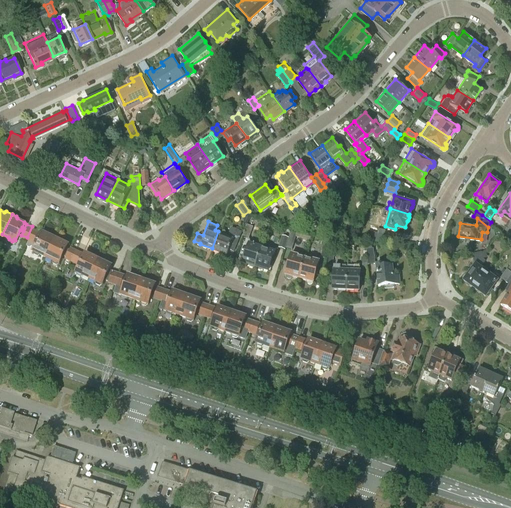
[(242,233),(248,235),(252,224),(246,221),(242,233)]
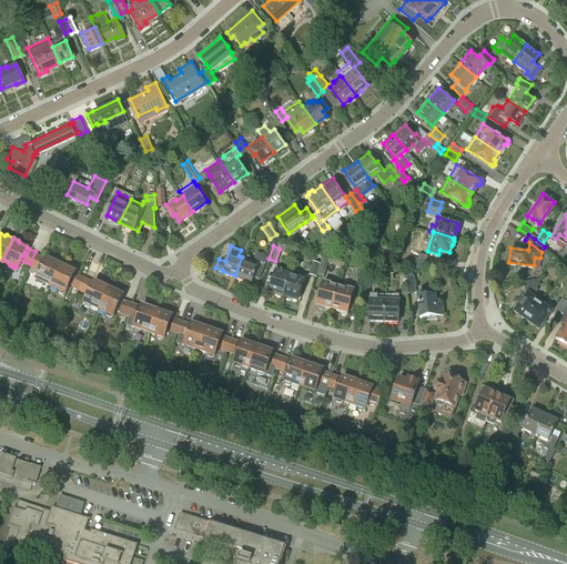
[(252,261),(242,257),(235,275),(251,282),(254,274),(259,277),(267,254),(255,250),(252,261)]
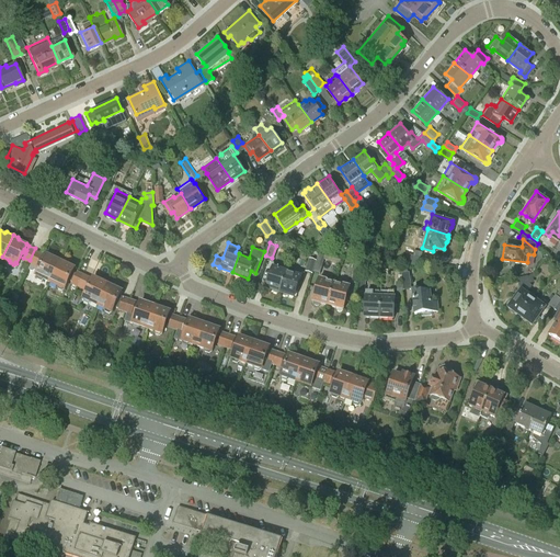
[(406,250),(402,262),(407,262),(418,263),(422,249),(413,247),(412,252),(406,250)]
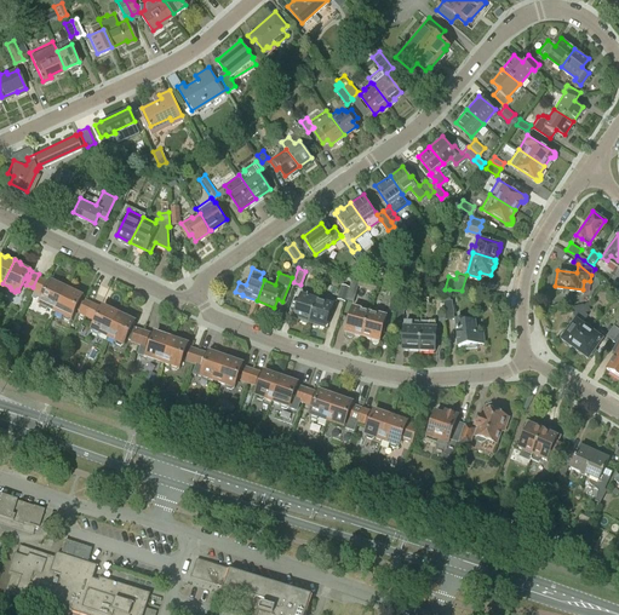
[(39,274),(33,287),(39,291),(41,286),(45,288),(39,300),(40,302),(40,304),(45,306),(46,304),(55,309),(67,285),(61,281),(57,282),(50,277),(46,285),(44,283),(46,277),(39,274)]
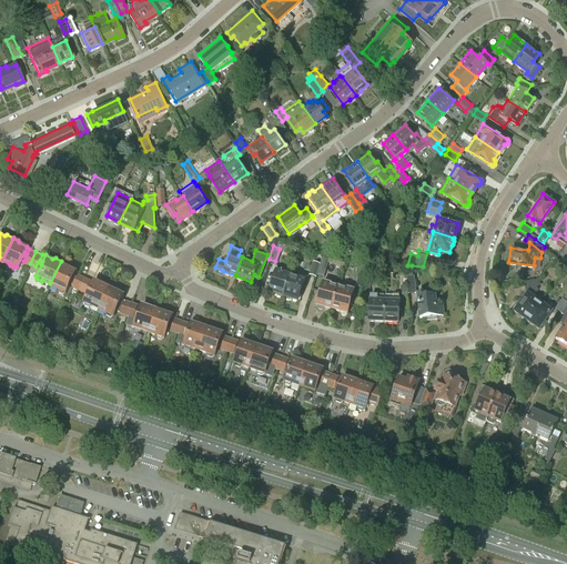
[(320,261),(316,272),(323,274),(330,253),(322,251),(320,261)]
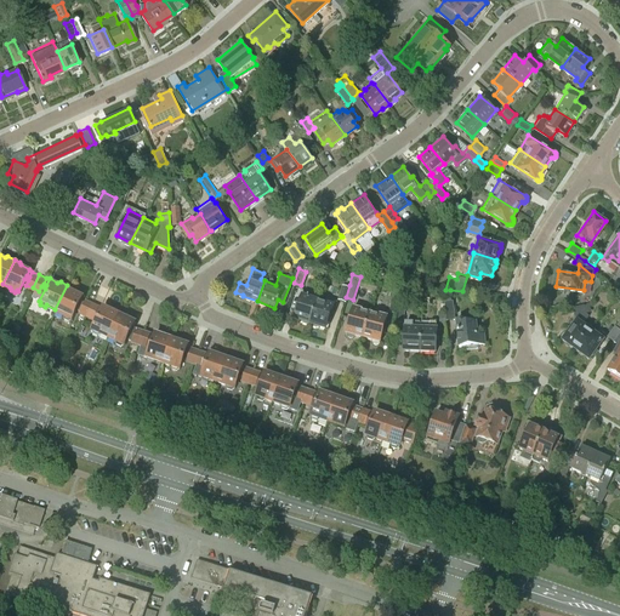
[(345,300),(346,297),(350,285),(341,283),(337,297),(345,300)]
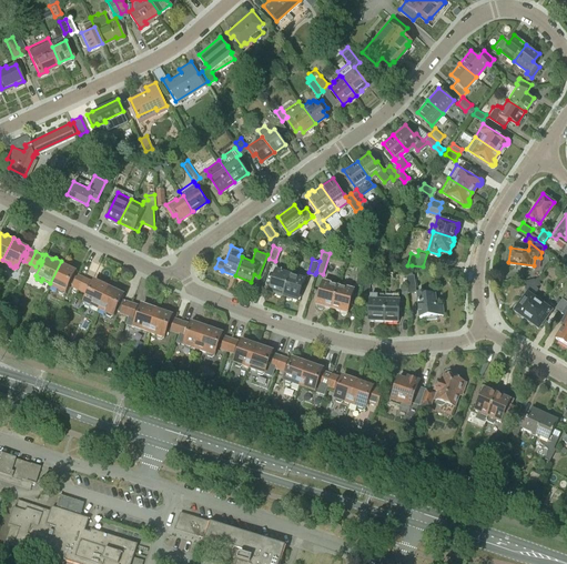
[(66,263),(61,261),(50,283),(58,286),(58,289),(62,291),(63,290),(64,290),(70,279),(73,280),(71,284),(78,286),(83,275),(78,272),(76,277),(72,275),(74,270),(67,265),(66,263)]
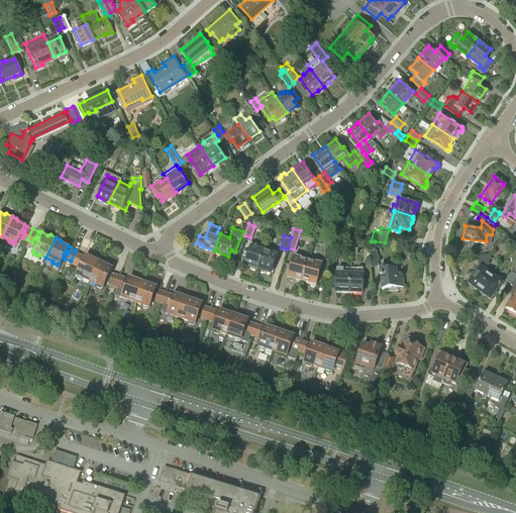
[(254,267),(255,267),(258,267),(264,248),(256,246),(259,241),(251,239),(244,263),(250,265),(250,266),(254,267)]
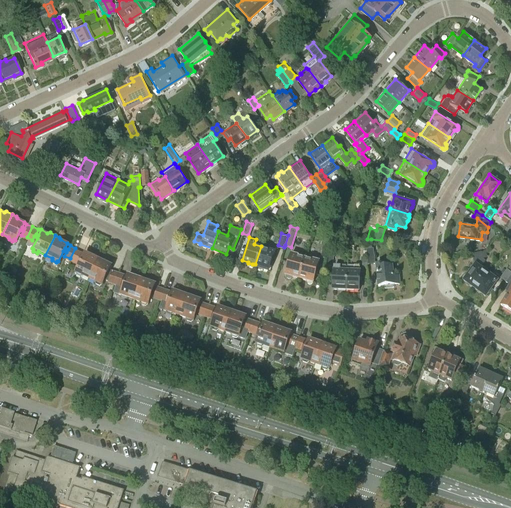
[(261,246),(255,264),(257,265),(257,266),(261,267),(262,266),(268,268),(275,246),(269,244),(267,248),(261,246)]
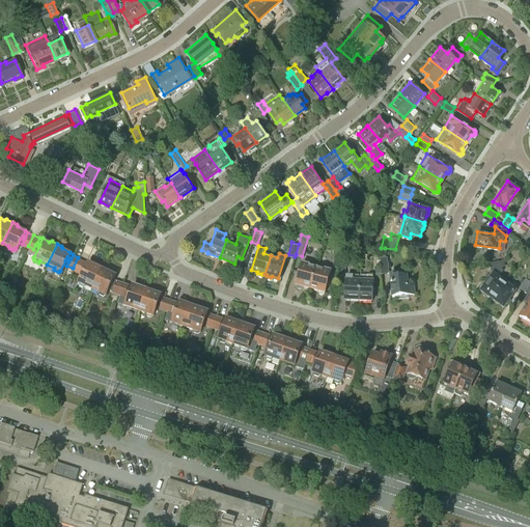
[(338,266),(341,254),(334,253),(332,265),(338,266)]
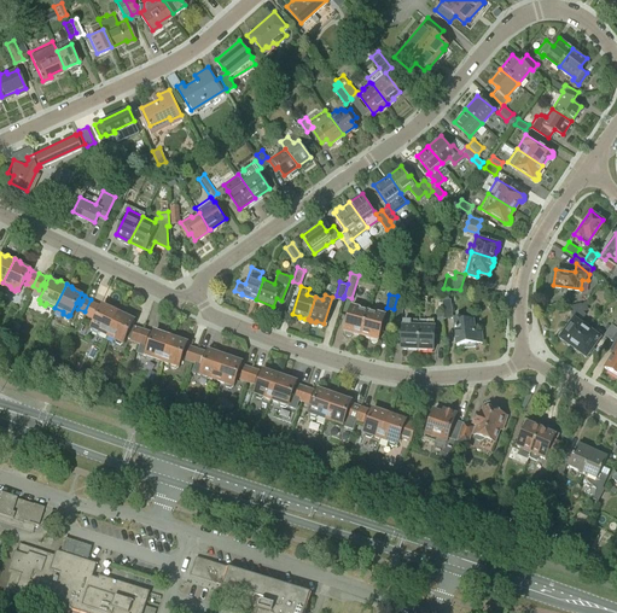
[(397,296),(394,309),(393,316),(400,317),(405,297),(397,296)]
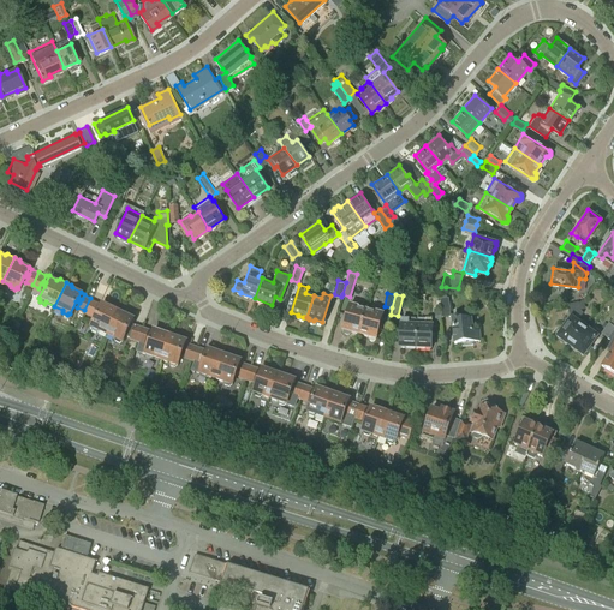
[(440,295),(440,306),(441,312),(441,314),(449,314),(447,295),(446,295),(440,295)]
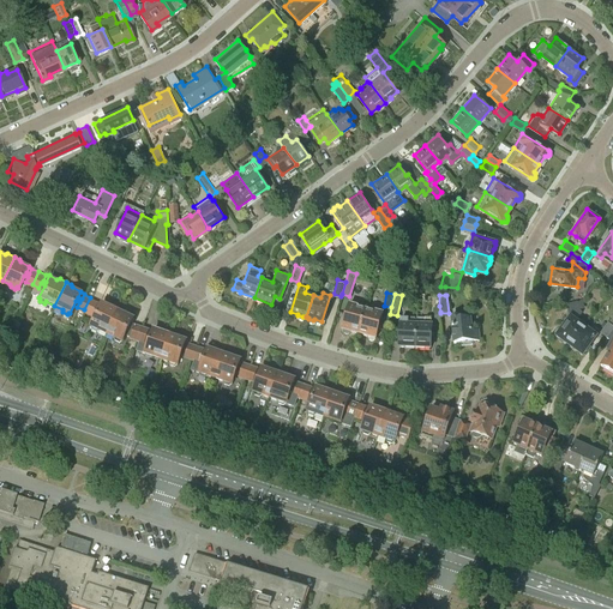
[(90,297),(84,309),(90,313),(92,308),(96,311),(90,323),(91,323),(91,326),(96,327),(98,326),(106,330),(118,306),(113,305),(109,305),(101,301),(97,307),(94,306),(97,300),(90,297)]
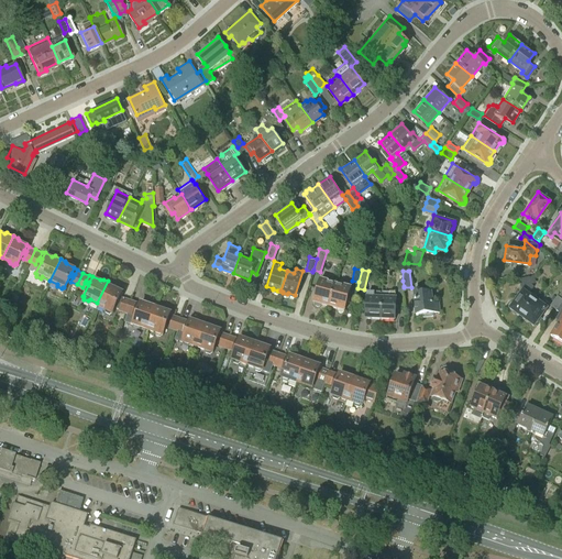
[(320,302),(328,304),(335,278),(320,274),(313,299),(315,299),(315,302),(315,303),(316,303),(316,304),(318,304),(319,304),(320,302)]
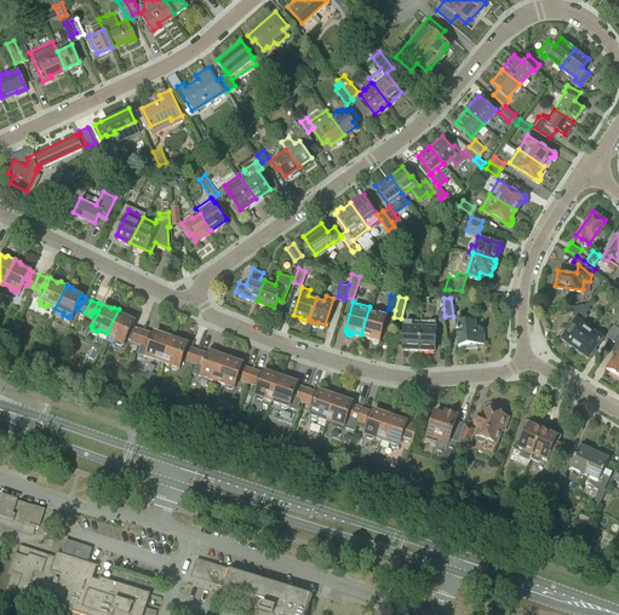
[(560,335),(561,337),(568,342),(568,344),(573,348),(589,327),(582,322),(588,312),(584,310),(582,302),(571,305),(574,319),(566,331),(565,331),(563,329),(562,329),(560,331),(559,333),(559,334),(560,335)]
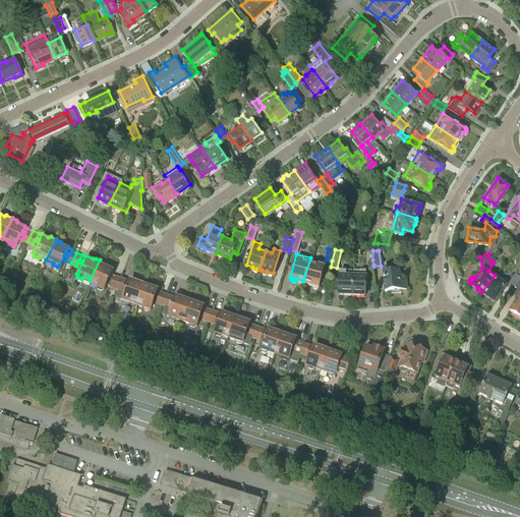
[(310,257),(303,281),(312,283),(312,285),(313,286),(314,287),(315,287),(316,286),(318,285),(325,262),(310,257)]
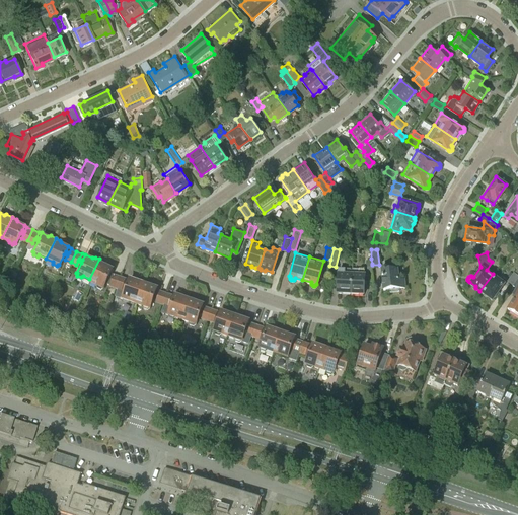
[(104,262),(99,259),(89,279),(96,283),(96,285),(100,287),(102,285),(103,286),(108,276),(112,277),(109,284),(115,286),(120,274),(115,272),(114,275),(109,273),(113,267),(105,264),(104,262)]
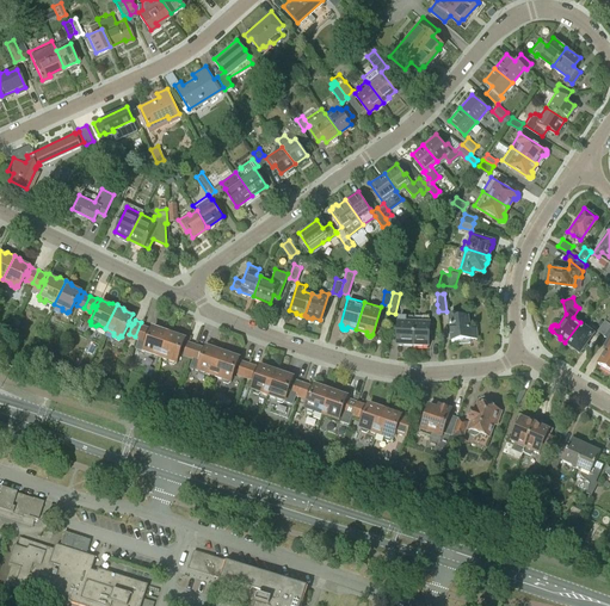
[(414,313),(413,320),(413,342),(427,344),(429,321),(429,313),(421,311),(421,313),(414,313)]
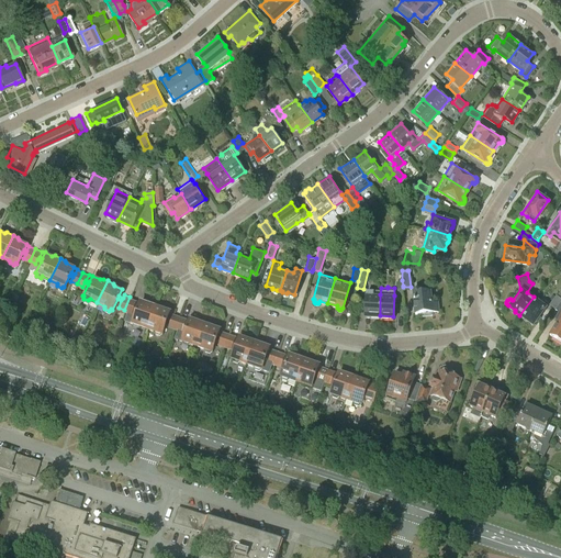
[(419,287),(412,288),(414,312),(421,311),(421,313),(422,313),(430,313),(432,312),(432,310),(438,310),(437,300),(430,301),(429,289),(419,290),(419,287)]
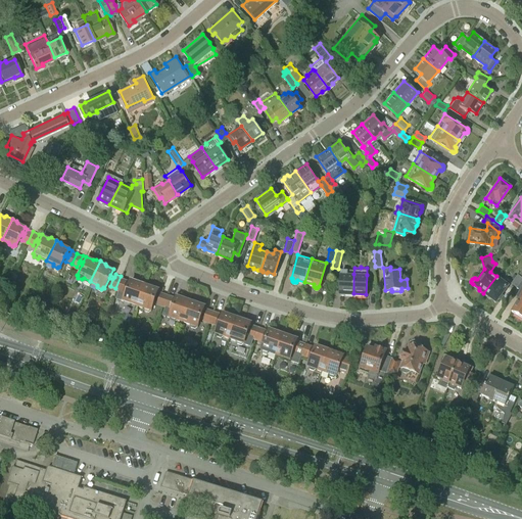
[(339,292),(353,293),(353,274),(346,274),(347,269),(340,269),(339,292)]
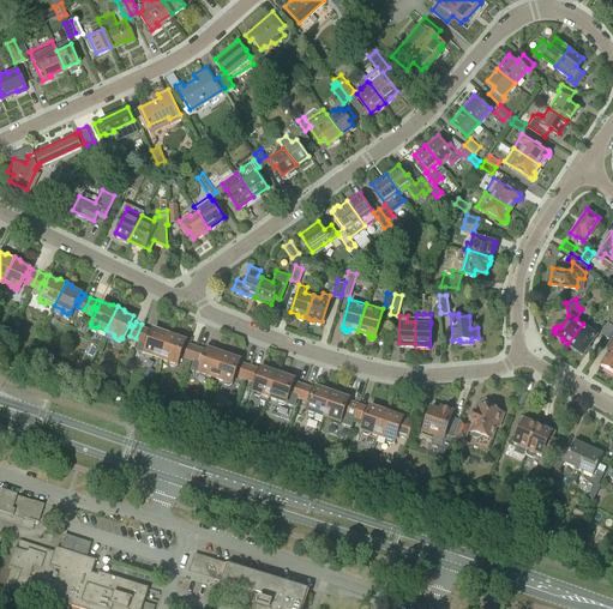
[(606,335),(612,325),(612,324),(607,320),(600,331),(606,335)]
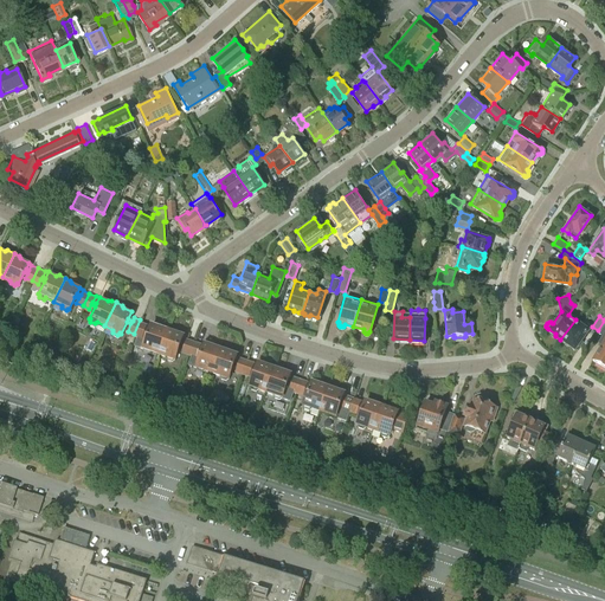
[(149,348),(158,350),(166,327),(161,324),(158,324),(150,322),(148,329),(145,328),(146,322),(140,320),(134,334),(141,336),(142,331),(147,333),(142,346),(143,348),(148,350),(149,348)]
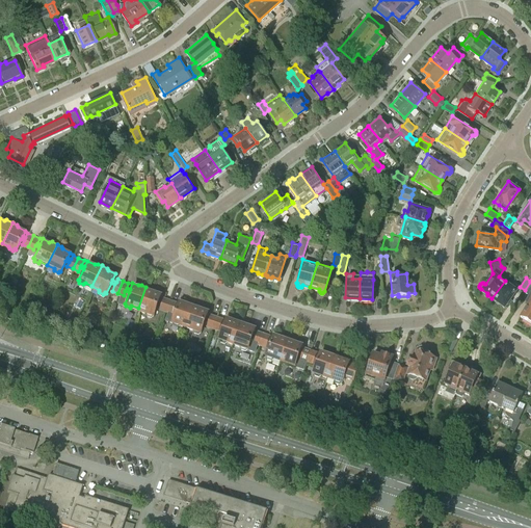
[(511,285),(505,281),(492,298),(497,302),(499,301),(504,306),(519,286),(513,282),(511,285)]
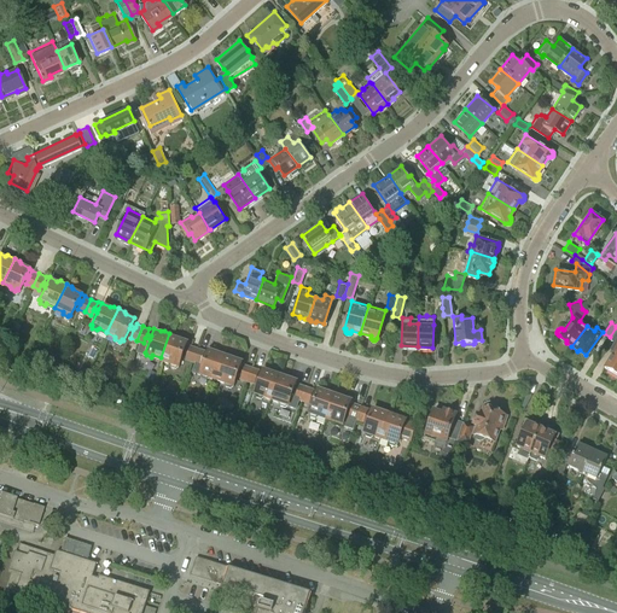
[(616,327),(610,337),(613,339),(609,346),(613,350),(604,366),(616,373),(616,327)]
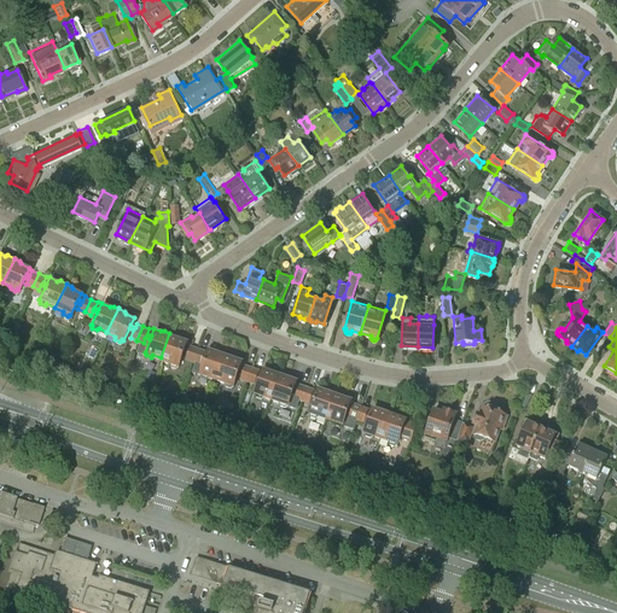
[(176,336),(169,333),(161,357),(170,361),(170,363),(175,365),(176,363),(178,363),(182,351),(185,352),(184,357),(192,360),(197,345),(188,343),(187,348),(184,346),(186,340),(178,337),(176,336)]
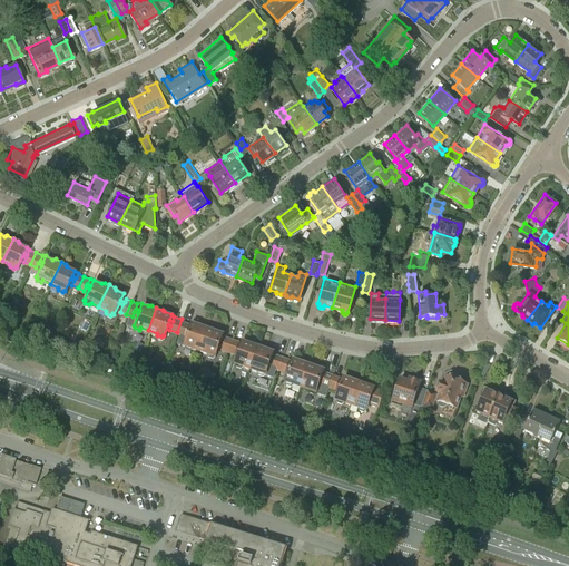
[(182,319),(177,332),(183,334),(185,331),(188,332),(184,343),(185,343),(185,347),(189,348),(190,345),(199,349),(207,325),(202,323),(199,324),(192,321),(189,328),(186,327),(187,322),(182,319)]
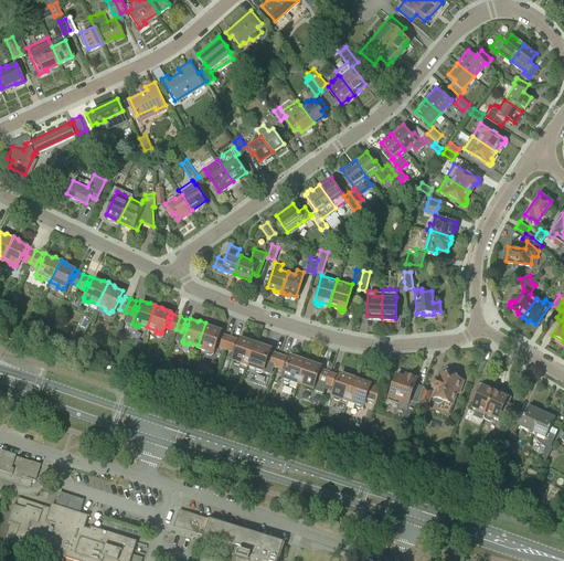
[(0,323),(0,329),(16,336),(18,329),(0,323)]
